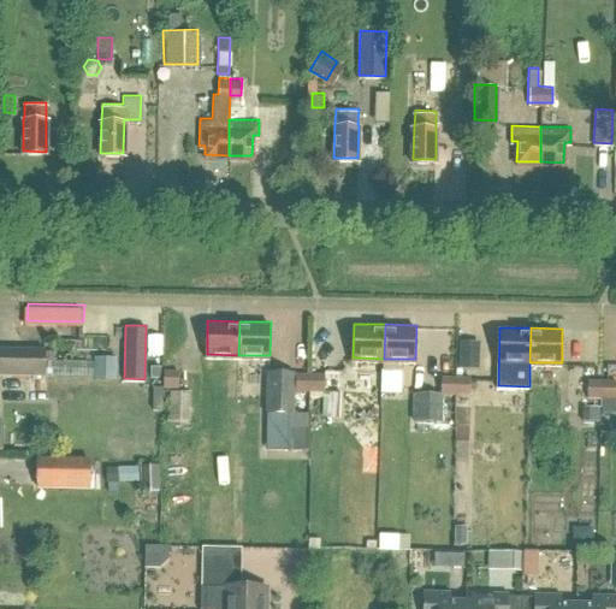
[(460,338),(458,365),(478,365),(479,338),(460,338)]
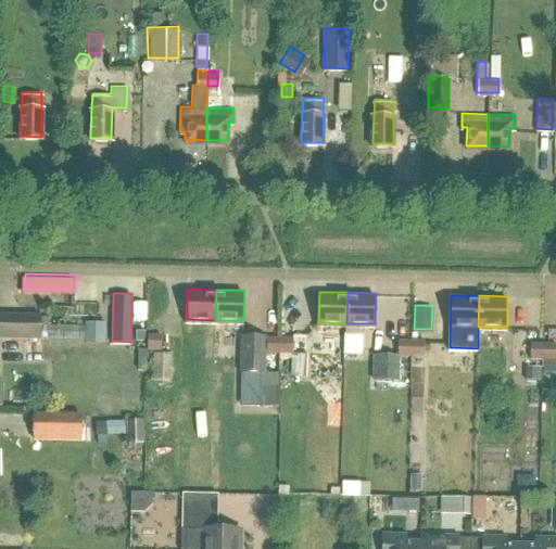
[(0,310),(0,335),(39,336),(39,311),(0,310)]
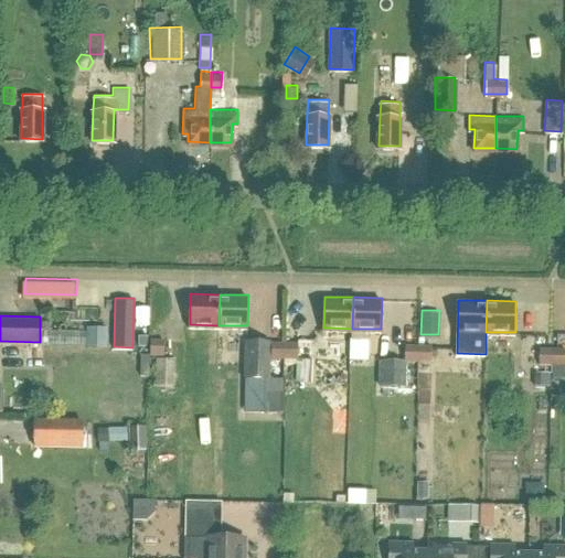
[(85,324),(85,345),(106,346),(107,324),(85,324)]
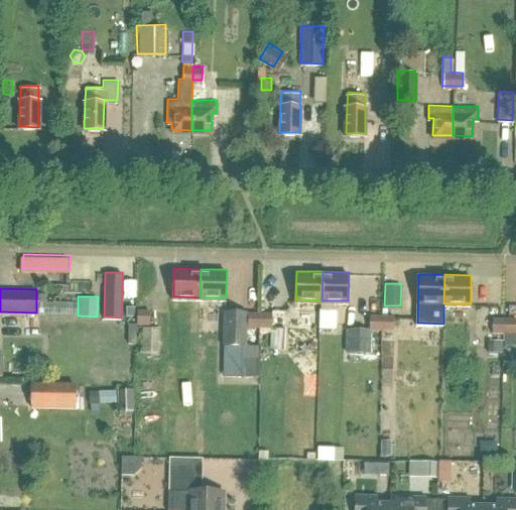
[(321,329),(335,329),(335,300),(321,300),(321,329)]
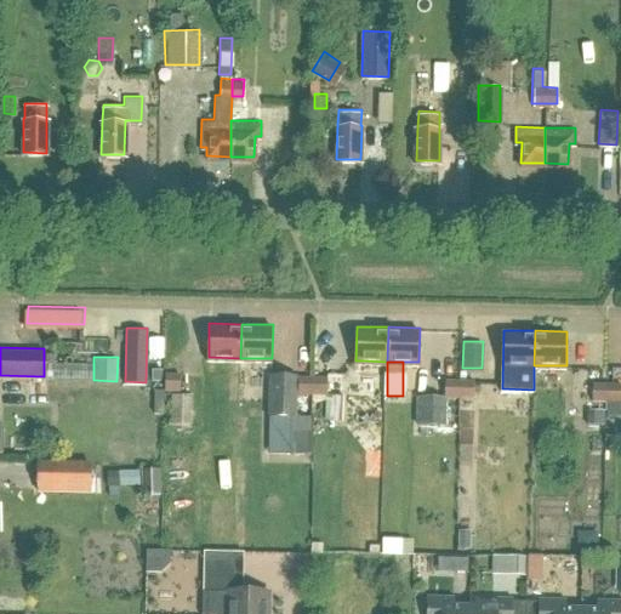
[(180,390),(180,371),(164,371),(163,390),(180,390)]
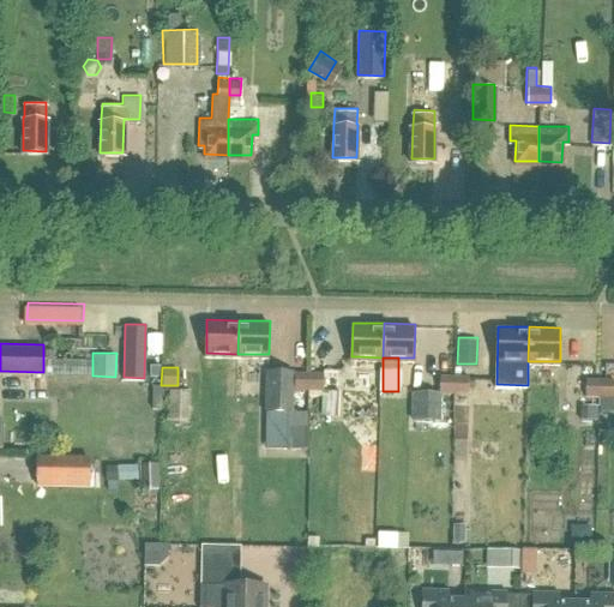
[(290,409),(290,368),(263,368),(263,409),(290,409)]
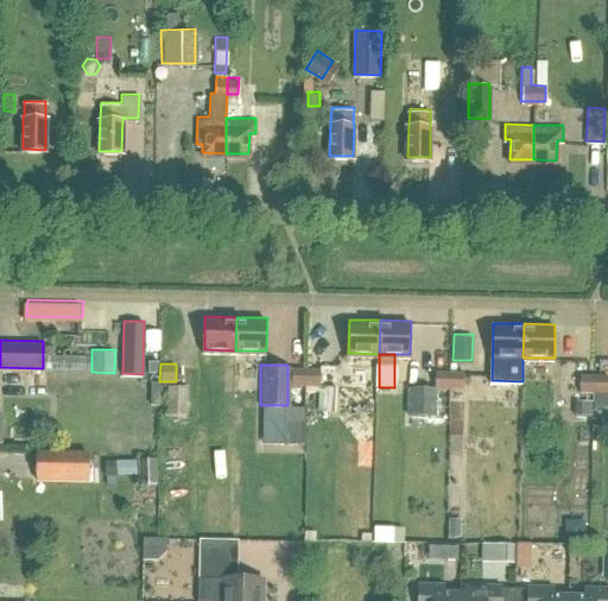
[(291,366),(290,384),(304,384),(304,366),(291,366)]
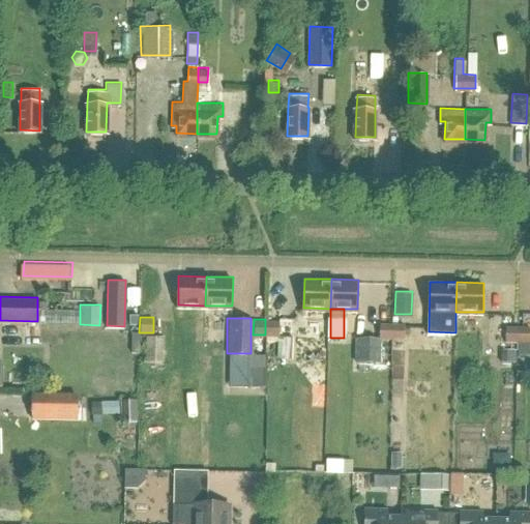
[(276,336),(277,319),(265,319),(265,335),(276,336)]
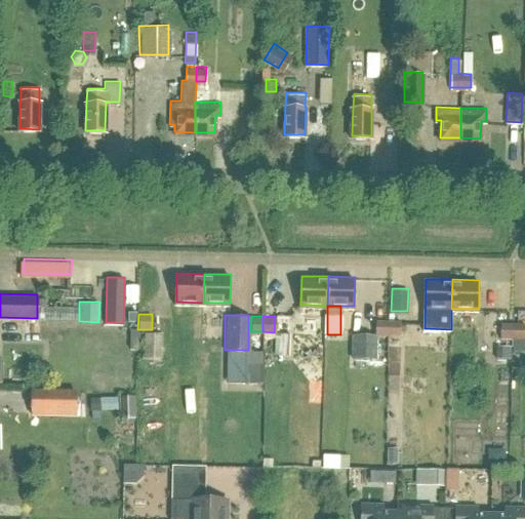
[(374,319),(374,334),(387,335),(388,319),(374,319)]
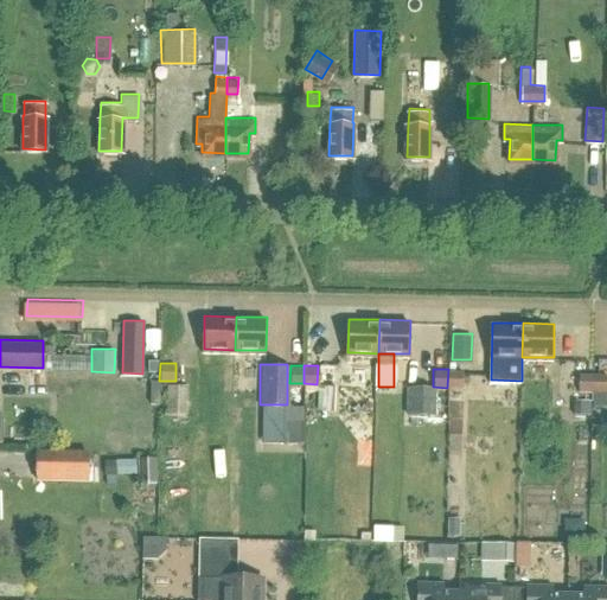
[(462,388),(462,369),(448,369),(447,388),(462,388)]
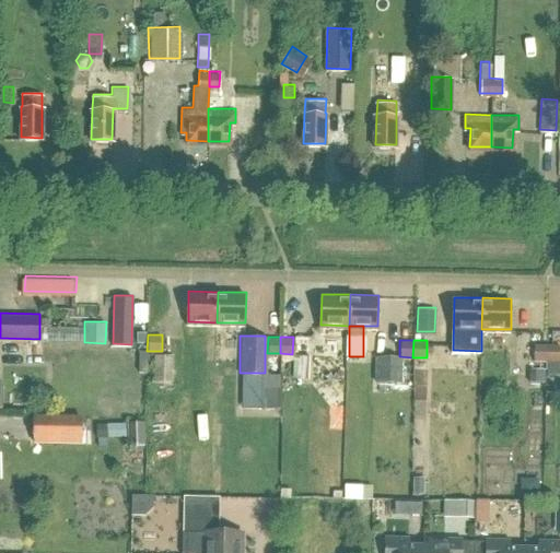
[(533,343),(533,360),(546,361),(546,343),(533,343)]
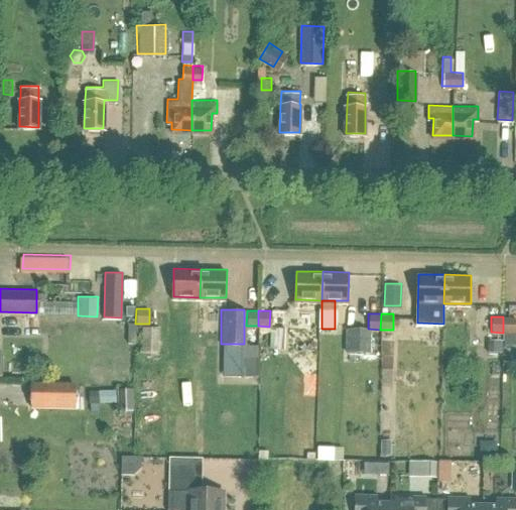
[(515,333),(515,316),(503,316),(503,333),(514,333),(515,333)]
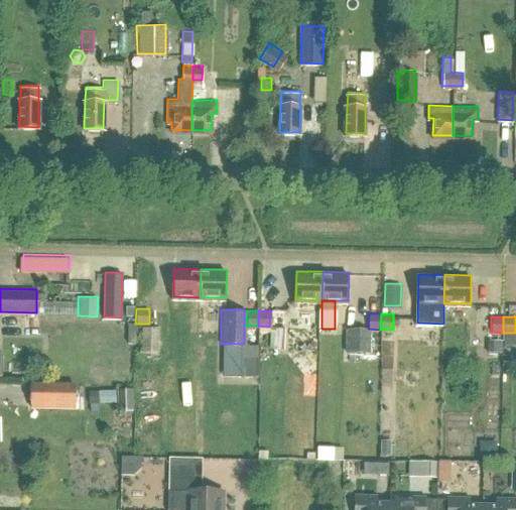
[(160,351),(161,325),(142,325),(141,350),(160,351)]
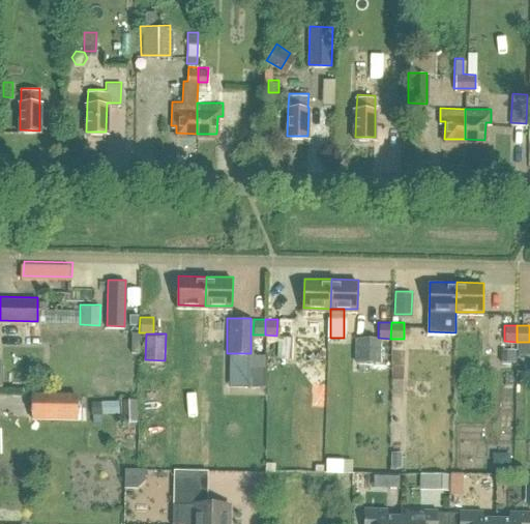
[(271,362),(295,364),(295,339),(271,339),(271,362)]
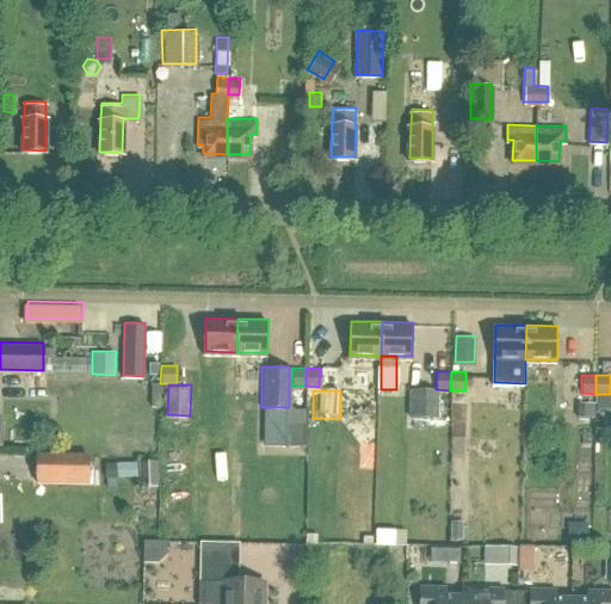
[(406,421),(437,421),(437,392),(406,392),(406,421)]
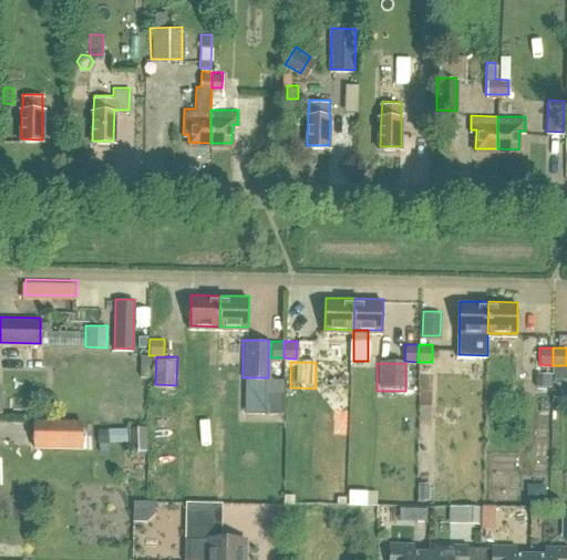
[(537,372),(536,382),(549,383),(549,372),(537,372)]
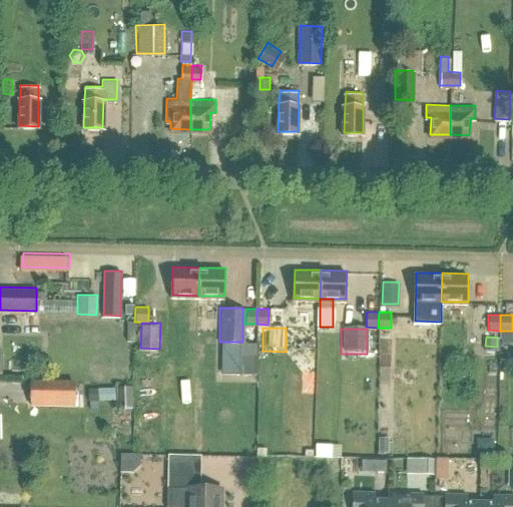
[(251,371),(251,353),(238,353),(238,371),(251,371)]
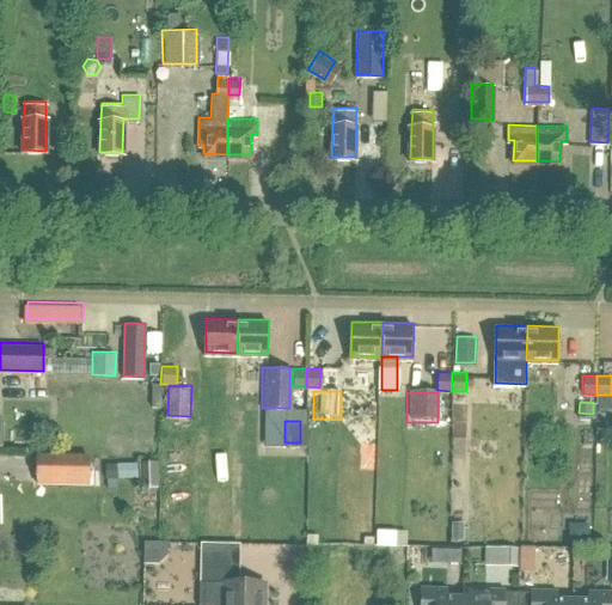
[(38,453),(37,482),(89,482),(89,454),(38,453)]
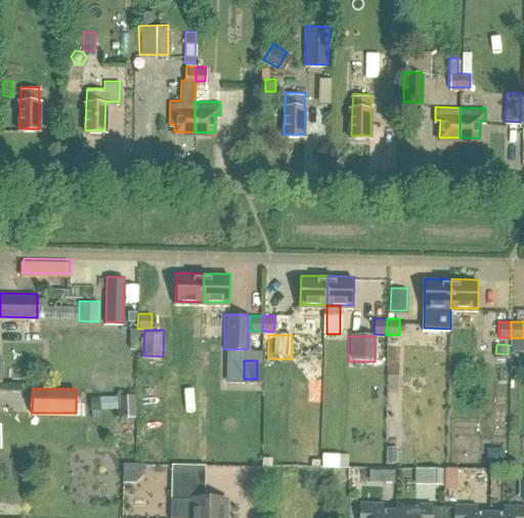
[(91,395),(91,407),(100,407),(100,395),(91,395)]
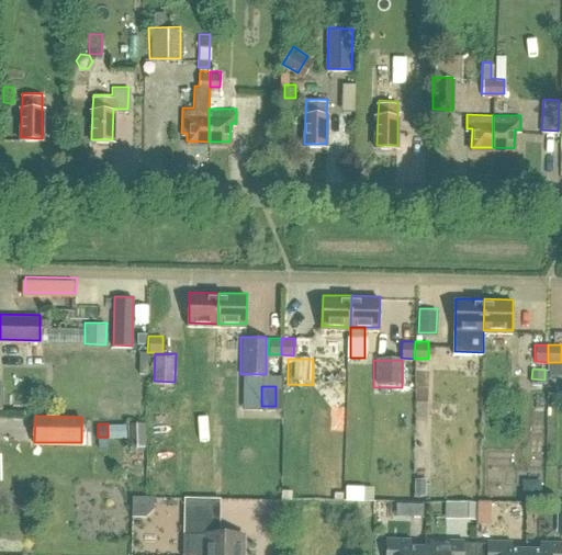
[(414,476),(414,493),(425,493),(425,476),(414,476)]
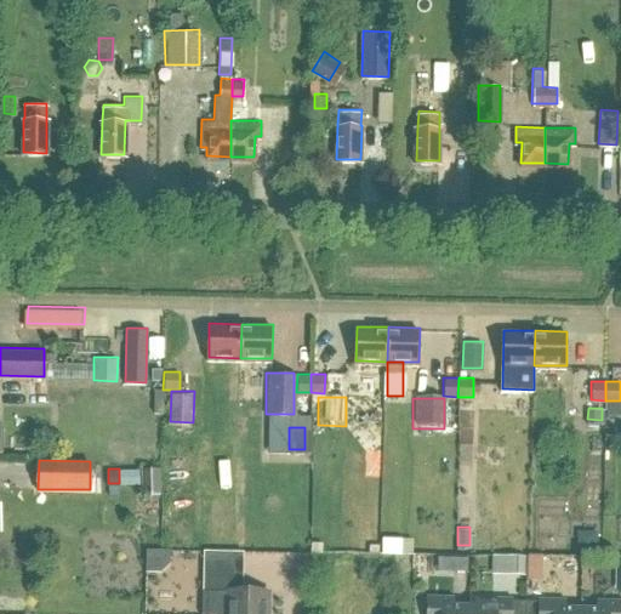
[(147,545),(146,568),(160,568),(170,560),(170,546),(147,545)]
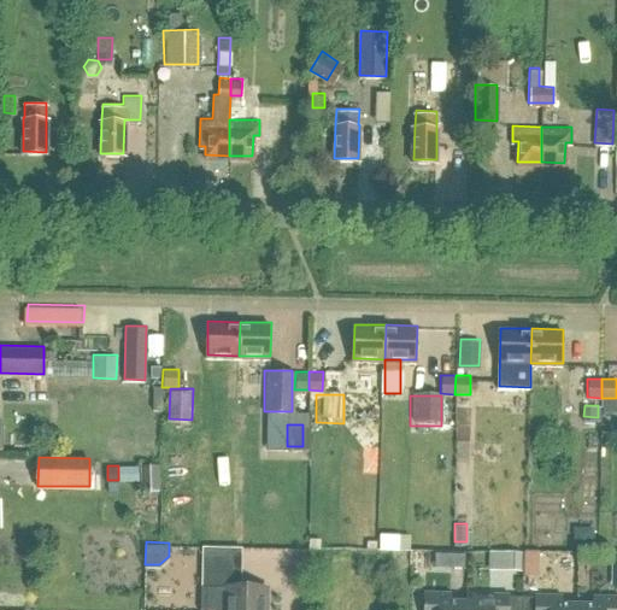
[(509,549),(507,568),(521,568),(522,550),(509,549)]
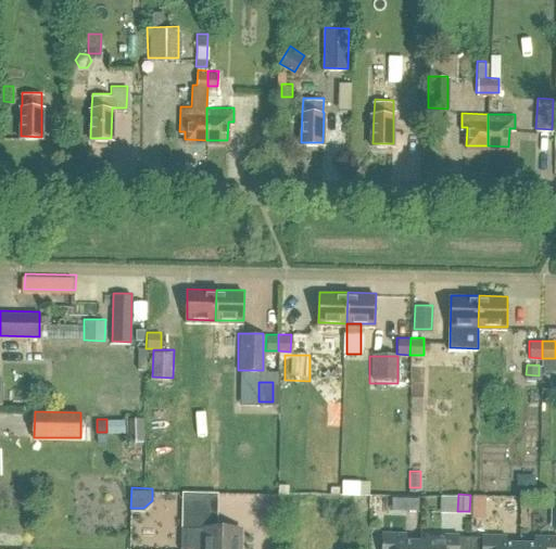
[(404,496),(404,508),(419,508),(419,496),(404,496)]
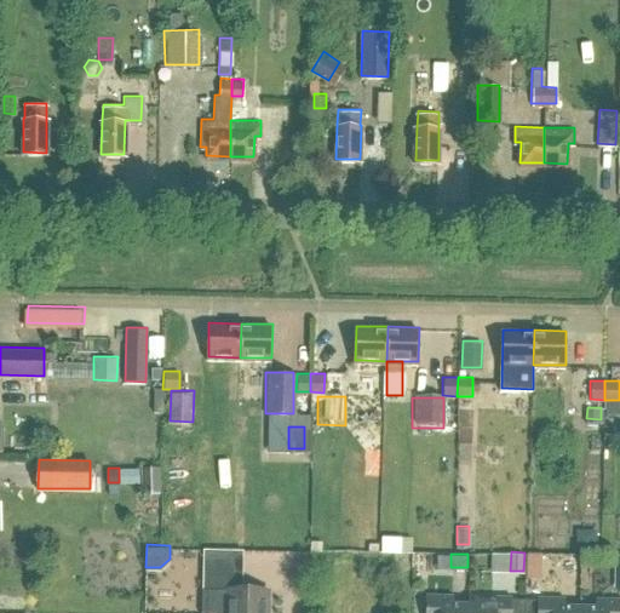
[(202,612),(225,612),(254,612),(268,612),(269,586),(233,586),(233,572),(202,572),(202,612)]
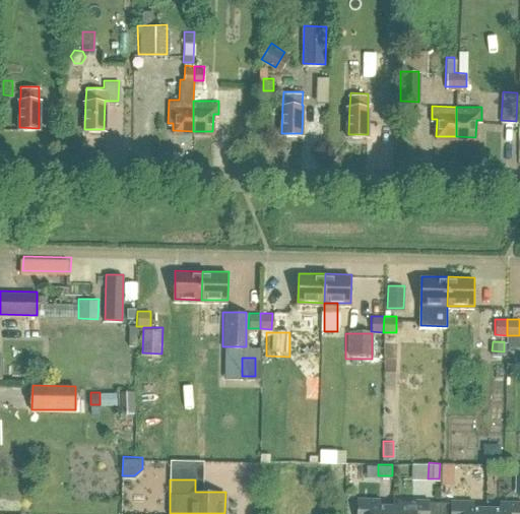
[(392,513),(393,505),(381,505),(381,498),(358,497),(356,513),(392,513)]
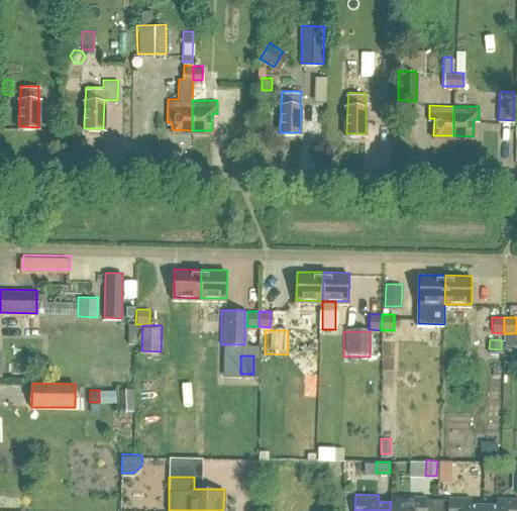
[(436,510),(437,500),(427,500),(427,496),(404,495),(404,502),(391,502),(390,510),(436,510)]
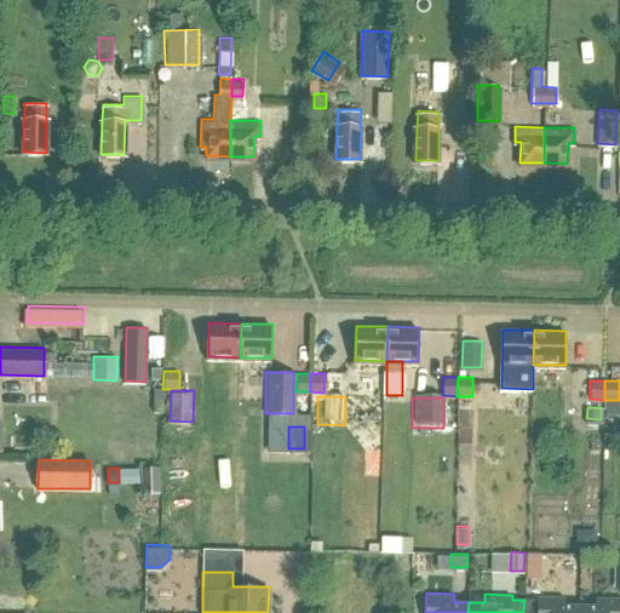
[(579,612),(580,605),(564,605),(566,596),(538,595),(538,600),(524,600),(523,612),(579,612)]
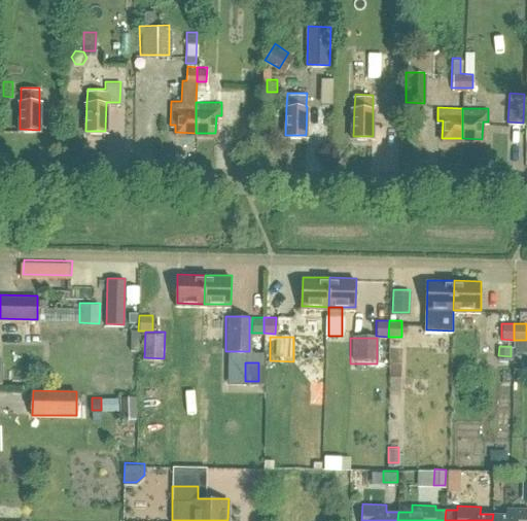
[(493,514),(492,520),(526,520),(526,507),(506,507),(506,514),(493,514)]
